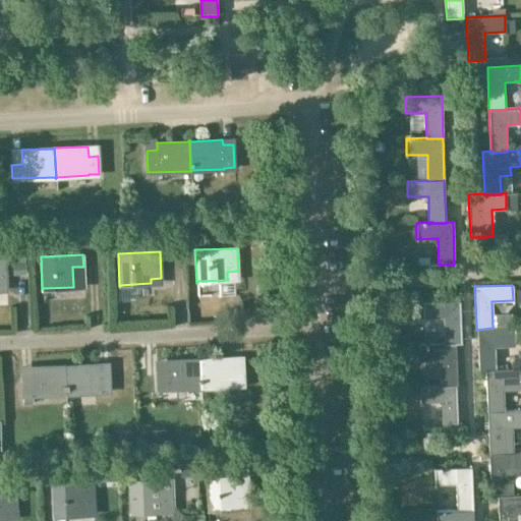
[(446,344),(455,344),(461,344),(459,300),(422,301),(423,317),(445,316),(446,344)]
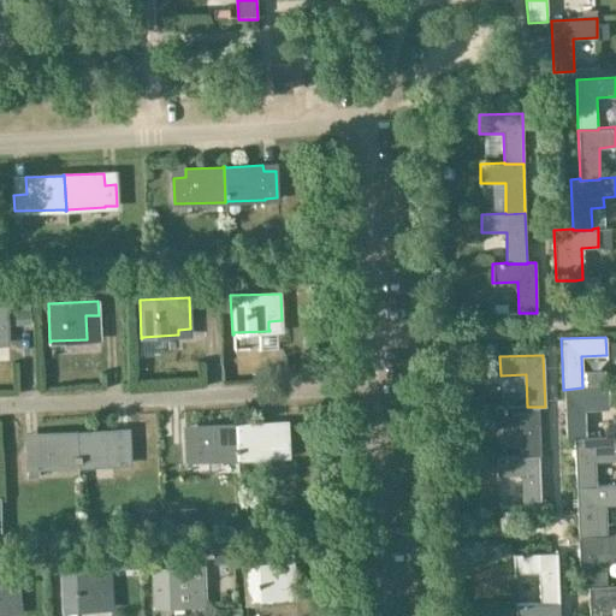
[(564,439),(573,439),(573,438),(585,437),(584,406),(608,406),(608,386),(582,388),(563,390),(564,439)]
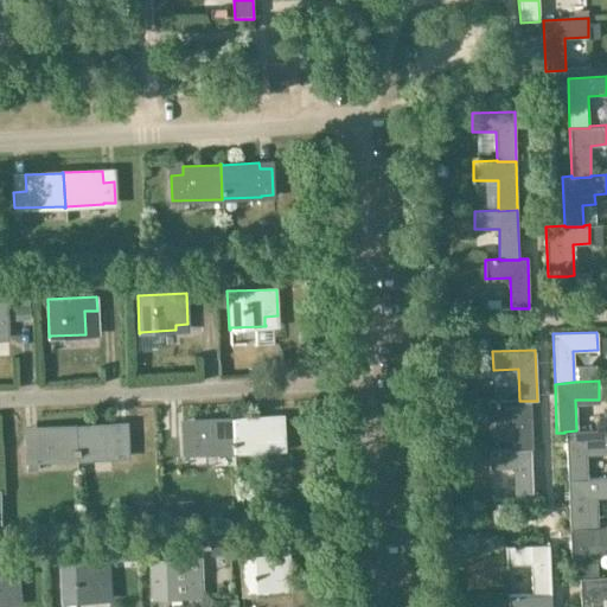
[(531,449),(530,401),(519,401),(487,402),(487,420),(511,419),(512,448),(513,449),(531,449)]
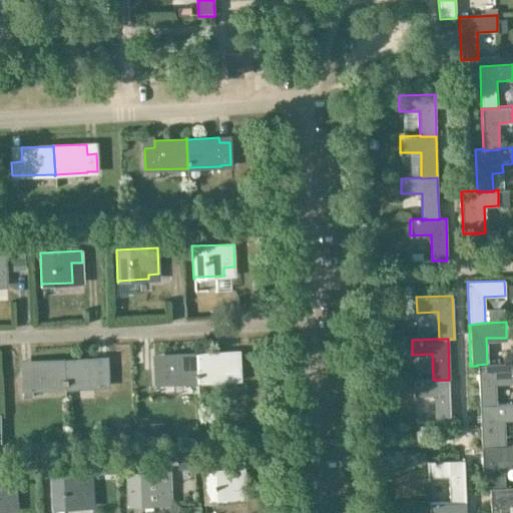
[(228,353),(196,354),(197,383),(240,381),(239,365),(228,365),(228,353)]
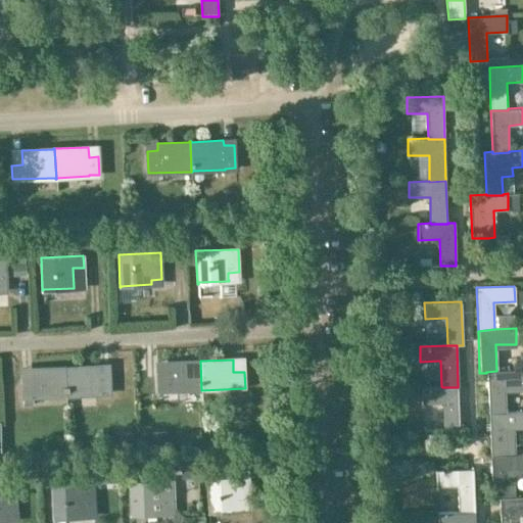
[(168,363),(169,376),(157,377),(158,392),(201,390),(200,361),(168,363)]
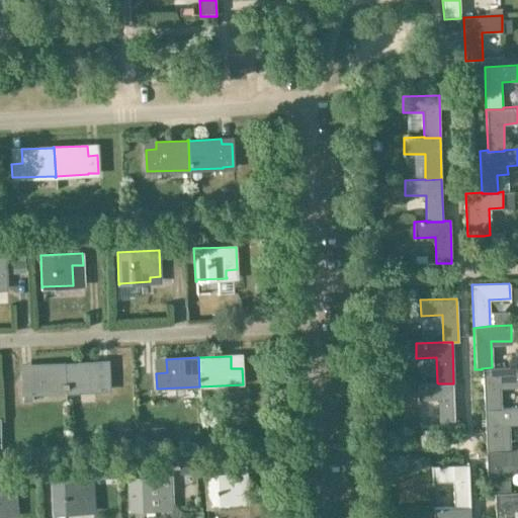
[(97,376),(97,362),(64,363),(65,392),(108,391),(107,376),(97,376)]
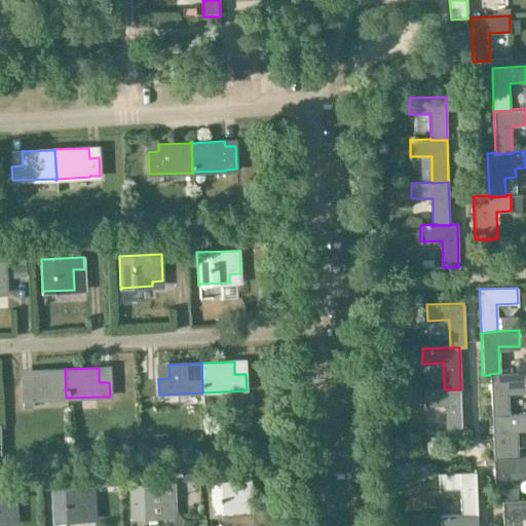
[(22,400),(66,398),(65,369),(32,370),(32,384),(22,385),(22,400)]
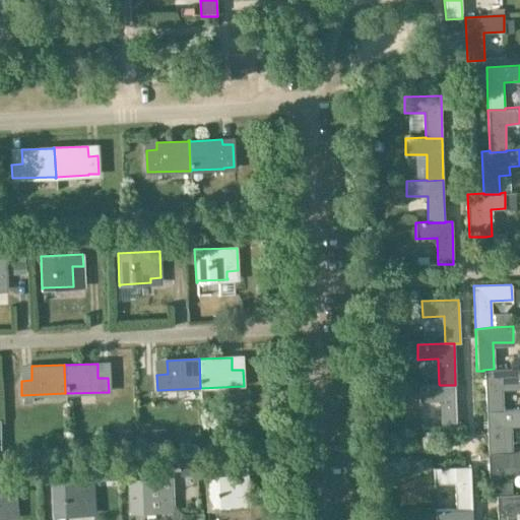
[(519,384),(519,367),(494,369),(483,370),(483,371),(485,412),(502,411),(502,410),(501,385),(519,384)]
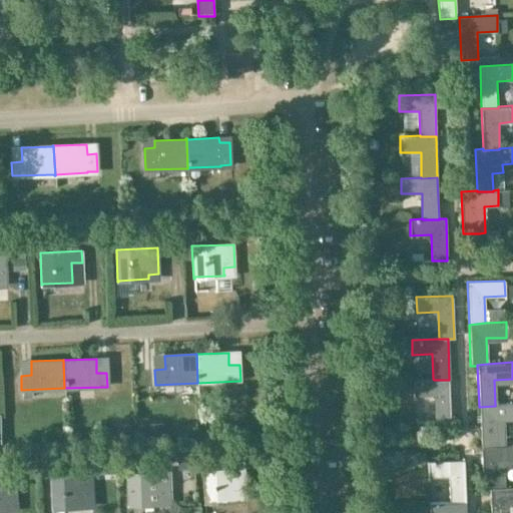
[(451,422),(449,380),(434,380),(433,379),(413,380),(414,396),(434,395),(435,423),(451,422)]
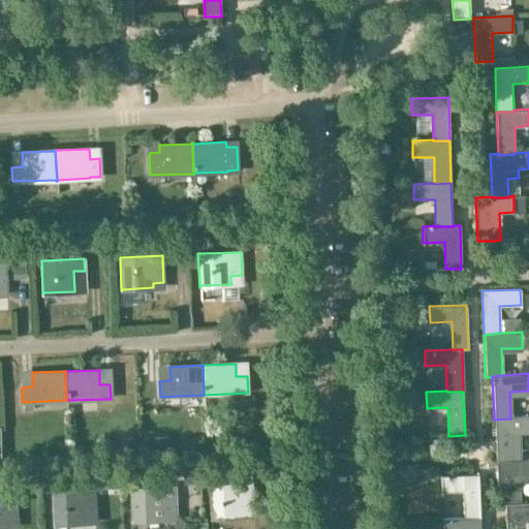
[(510,418),(494,419),(495,462),(512,462),(512,461),(520,461),(519,434),(528,433),(528,416),(510,417),(510,418)]
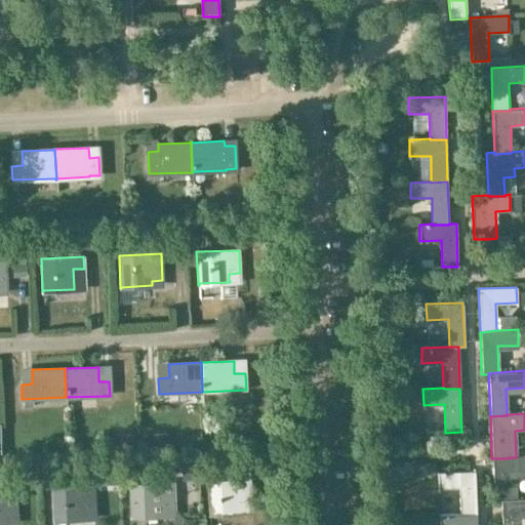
[(491,458),(493,501),(500,501),(500,500),(510,499),(509,473),(524,472),(524,456),(516,457),(509,457),(509,458),(491,458)]
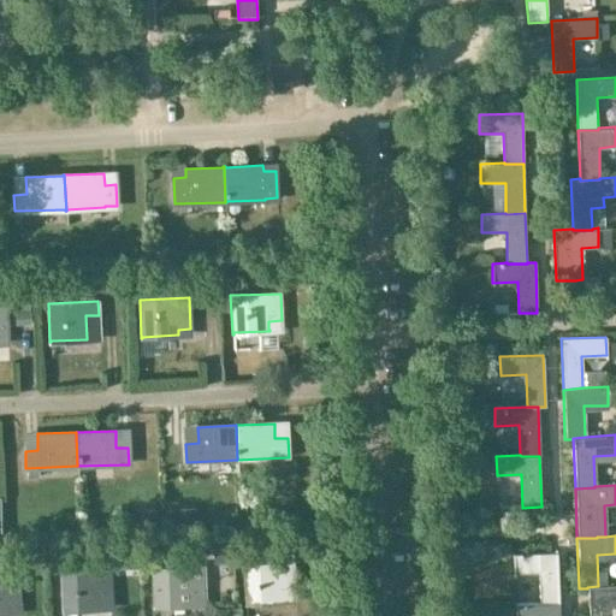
[(280,563),(243,564),(246,603),(247,603),(247,602),(283,600),(282,587),(294,587),(292,562),(292,551),(279,551),(280,563)]
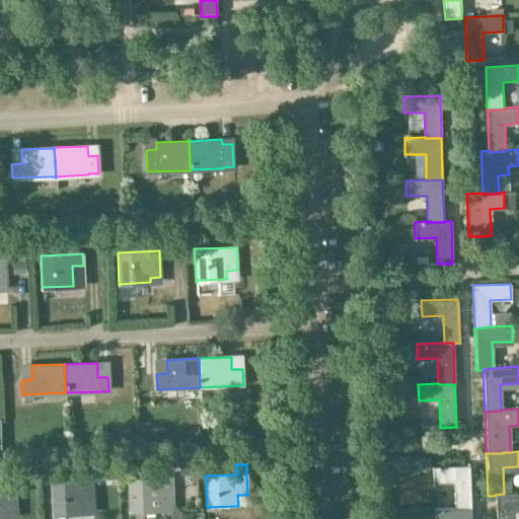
[(454,509),(470,508),(468,465),(432,467),(432,484),(453,483),(454,508),(454,509)]
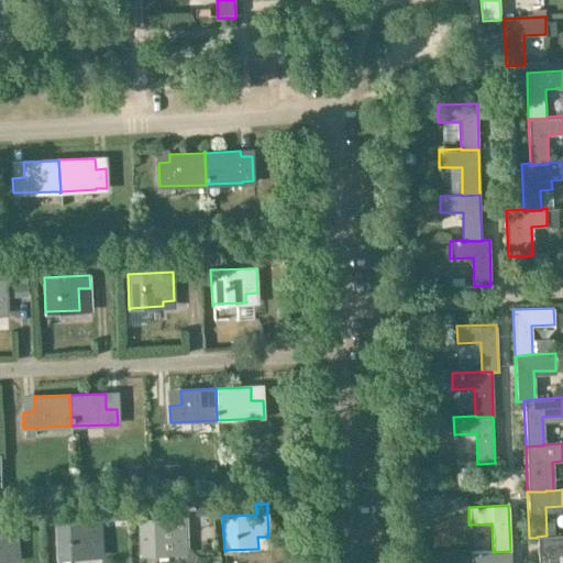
[(175,552),(175,547),(174,533),(185,533),(185,518),(139,520),(141,555),(142,555),(142,553),(175,552)]
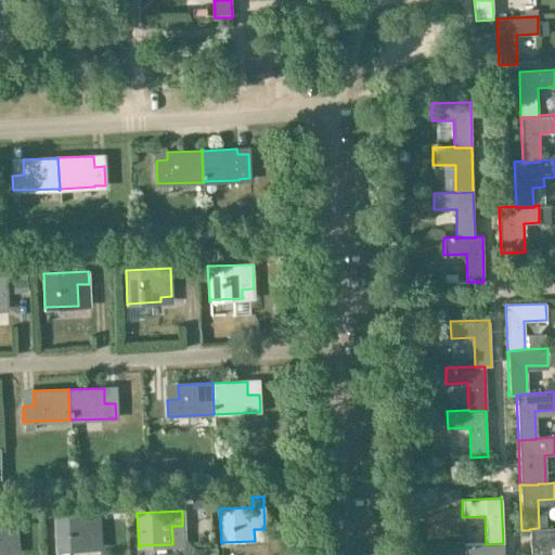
[(54,516),(55,539),(56,551),(89,549),(88,530),(100,530),(99,515),(54,516)]
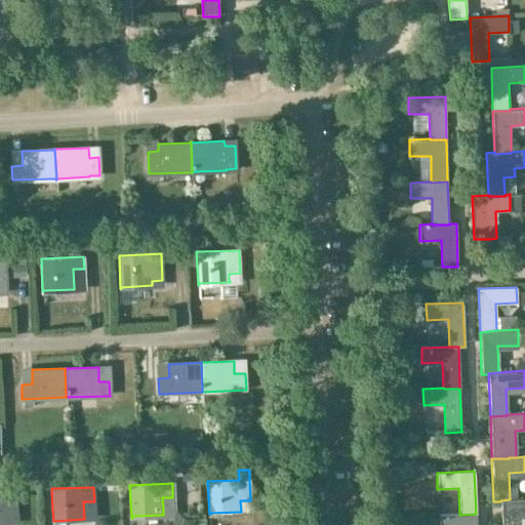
[(0,523),(18,522),(16,490),(0,490),(0,523)]
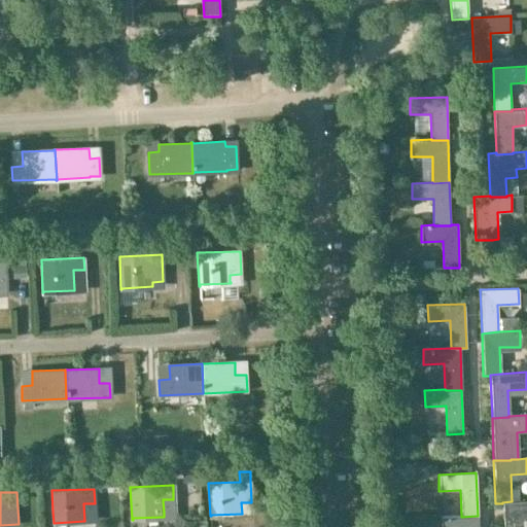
[(526,500),(512,501),(502,502),(502,503),(503,526),(519,526),(519,518),(526,517),(526,500)]
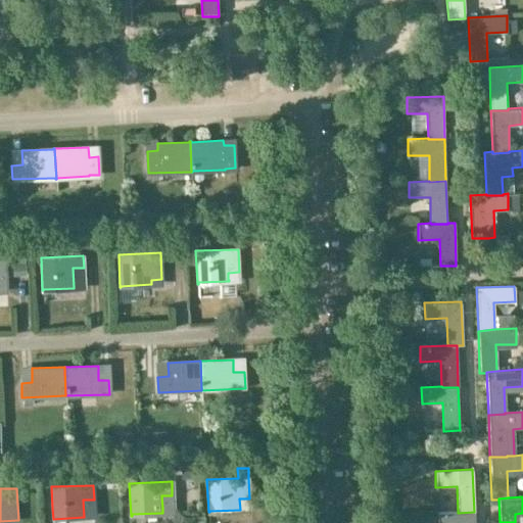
[(474,522),(474,512),(458,513),(458,512),(436,513),(436,522),(474,522)]
